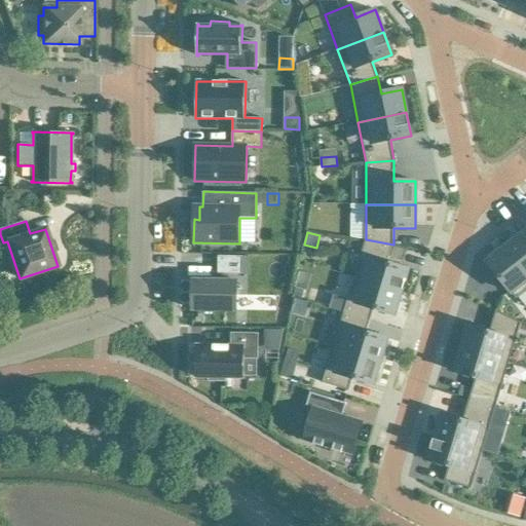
[(525,237),(523,234),(505,248),(525,273),(525,237)]
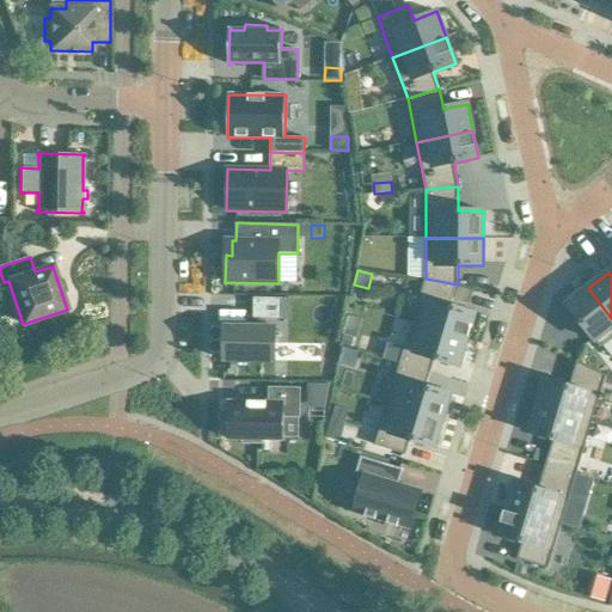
[(424,279),(411,323),(467,340),(476,314),(452,306),(459,285),(426,279),(424,279)]
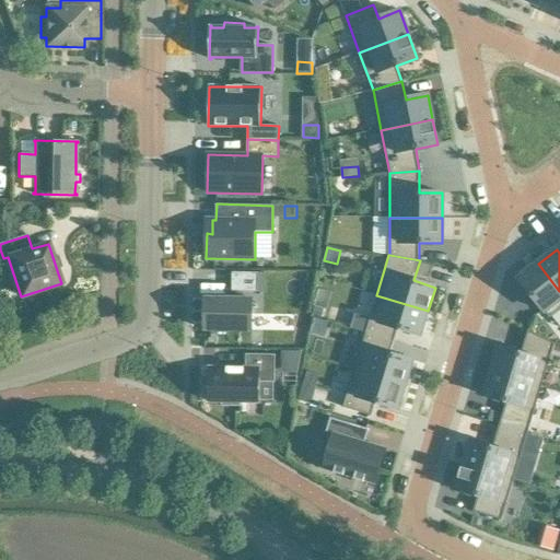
[(559,291),(538,264),(518,279),(549,318),(559,310),(559,291)]
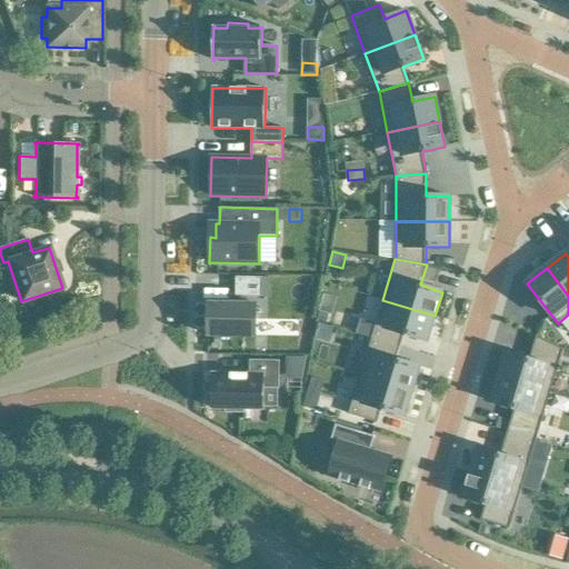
[(236,277),(236,297),(262,298),(262,278),(236,277)]
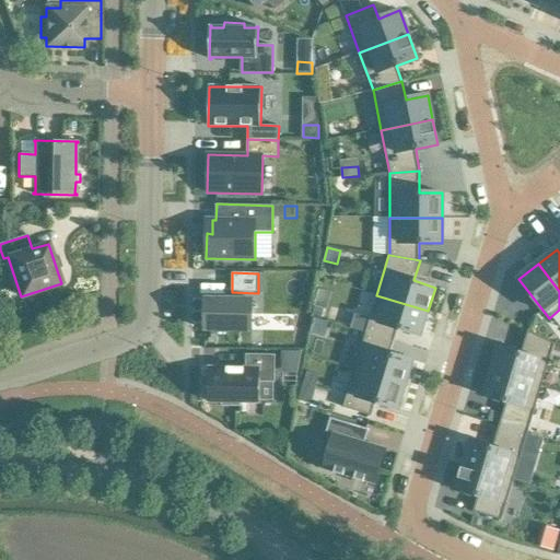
[(376,295),(365,333),(395,341),(399,329),(420,336),(428,311),(376,295)]
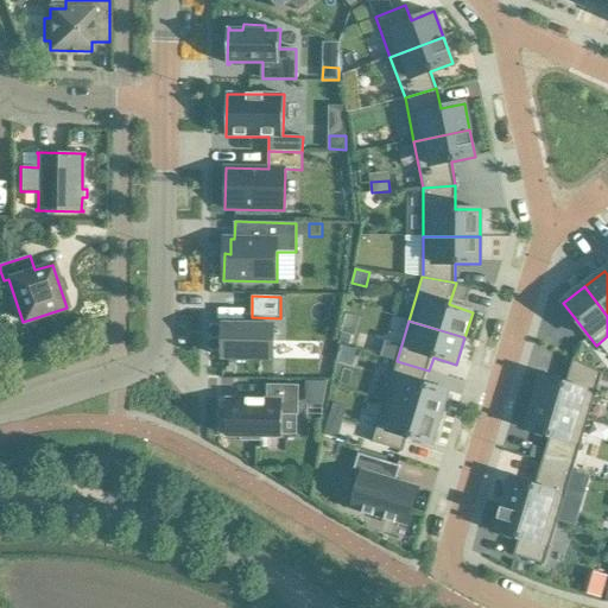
[(223,324),(222,358),(273,359),(273,324),(223,324)]
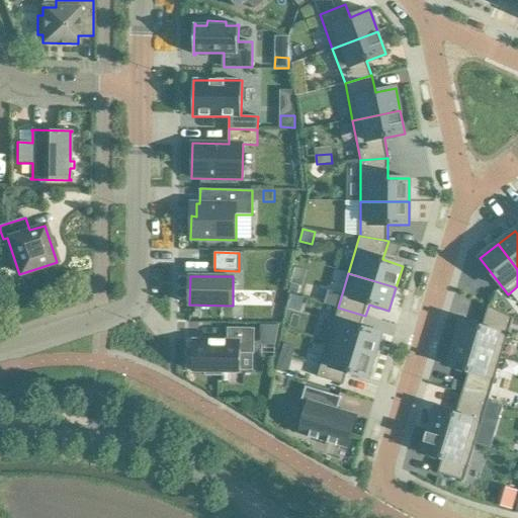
[(292,283),(289,291),(298,293),(300,286),(292,283)]
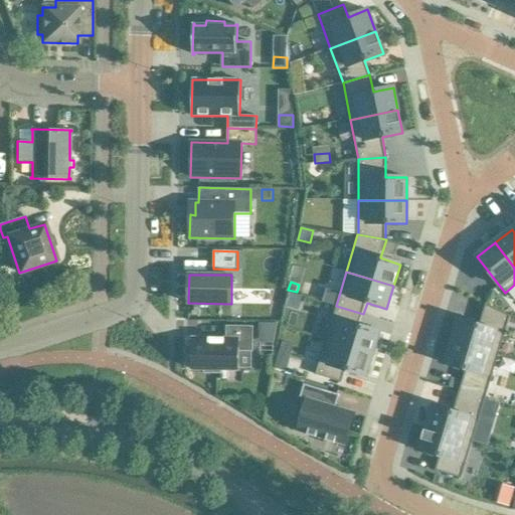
[(459,319),(452,341),(499,355),(511,316),(485,304),(479,325),(459,319)]
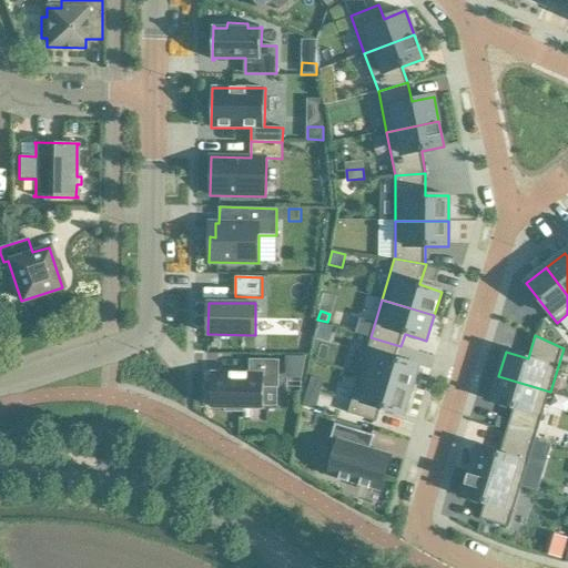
[(371,337),(359,375),(411,391),(418,366),(396,359),(401,346),(371,337)]
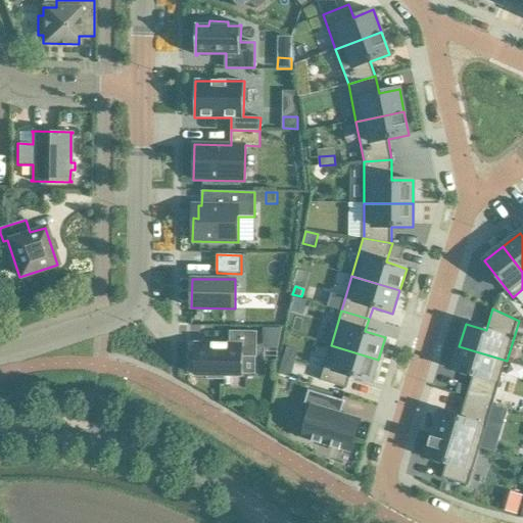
[(256,358),(257,331),(230,331),(230,344),(195,343),(195,375),(206,375),(206,379),(226,380),(226,375),(242,375),(242,374),(243,358),(255,358),(256,358)]
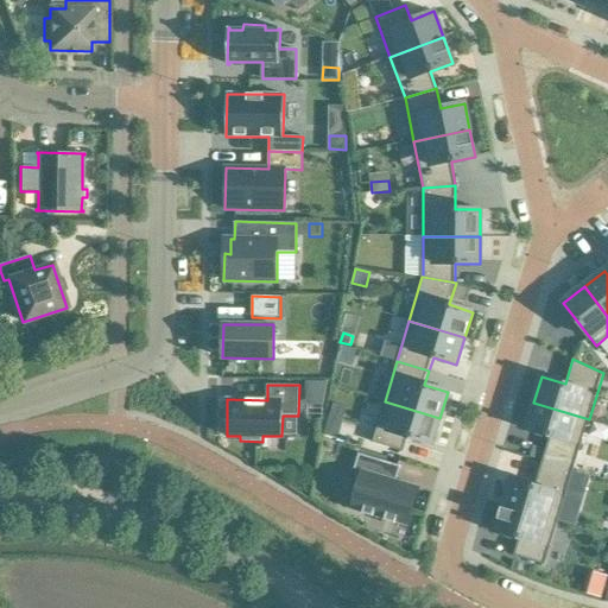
[(385,401),(372,442),(404,453),(409,437),(431,444),(439,418),(385,401)]
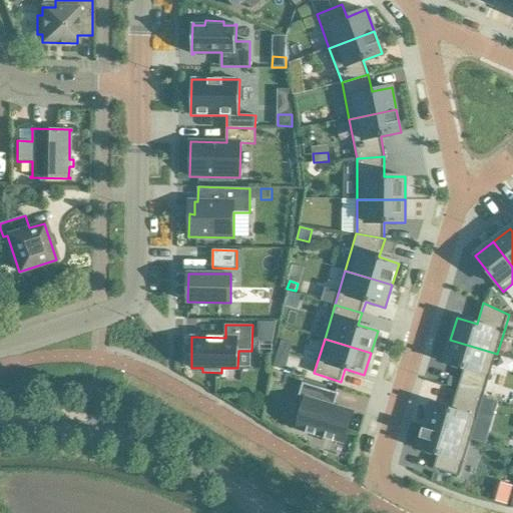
[(450,340),(444,362),(464,368),(457,389),(484,397),(497,354),(450,340)]
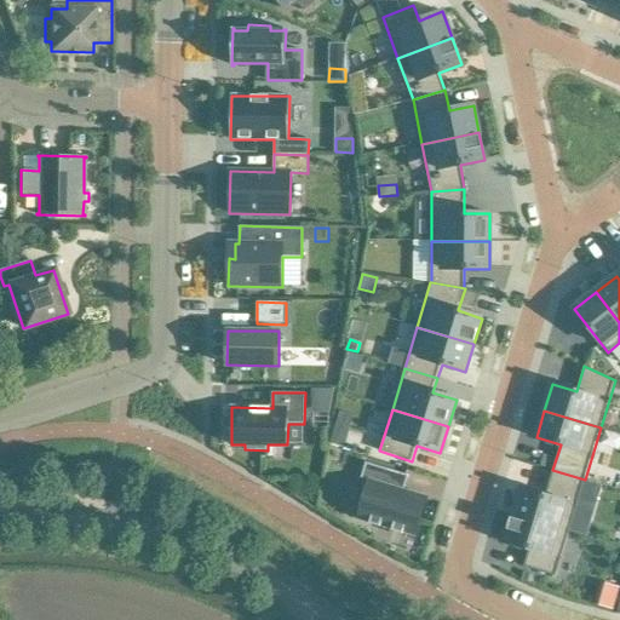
[(334,432),(331,443),(345,447),(348,436),(334,432)]
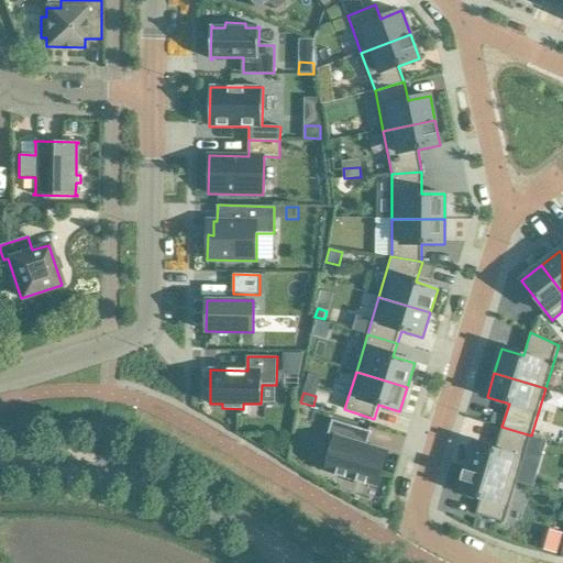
[(328,434),(335,437),(326,470),(337,473),(335,475),(337,476),(338,473),(345,475),(344,478),(345,478),(346,475),(356,478),(355,482),(357,482),(357,479),(365,482),(364,484),(366,485),(366,482),(377,485),(387,453),(361,444),(365,431),(371,433),(371,431),(332,420),(328,434)]
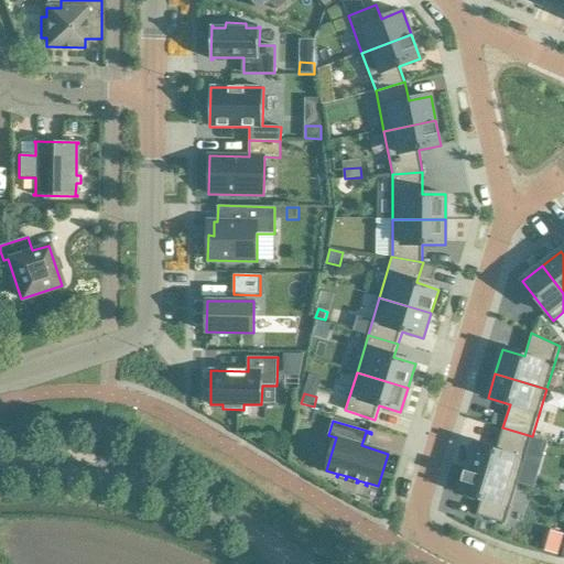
[(474,444),(466,468),(518,484),(527,454),(528,451),(532,436),(502,427),(496,451),(474,444)]
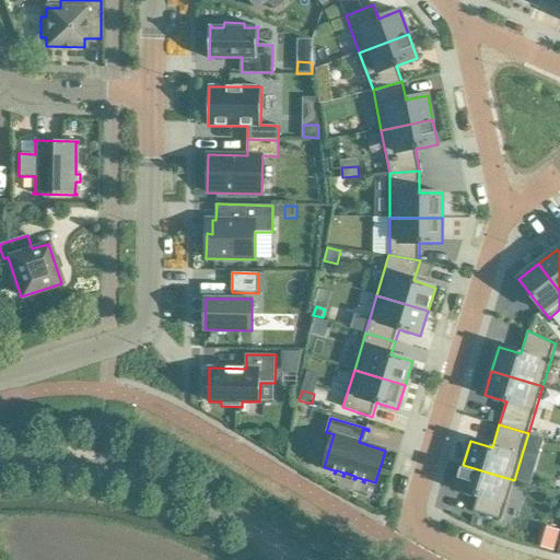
[(524,447),(523,451),(539,455),(545,439),(528,433),(524,447)]
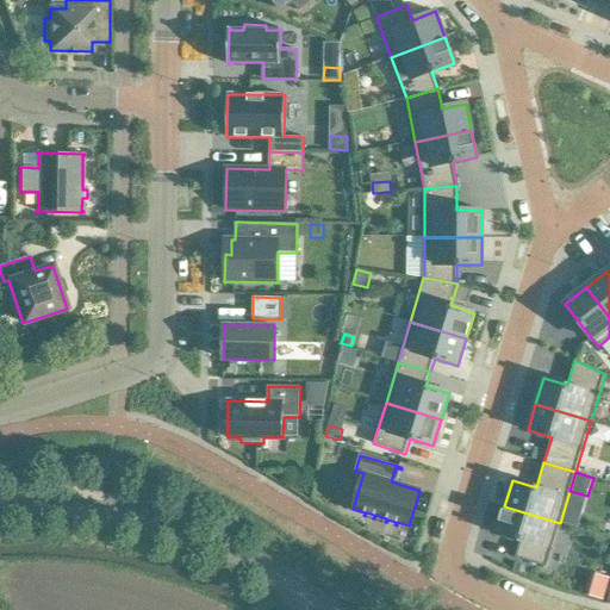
[(504,506),(497,533),(521,540),(515,558),(546,567),(560,523),(504,506)]
